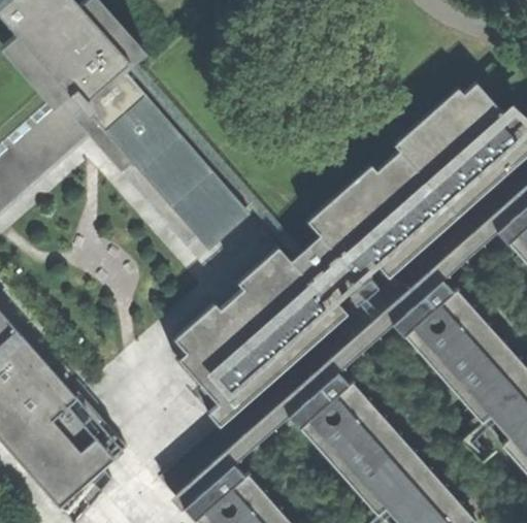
[(3,0),(0,3),(0,10),(22,35),(10,45),(62,105),(89,135),(124,175),(131,169),(188,233),(193,229),(203,241),(245,204),(131,74),(141,65),(139,63),(118,38),(106,47),(75,13),(64,0),(3,0)]
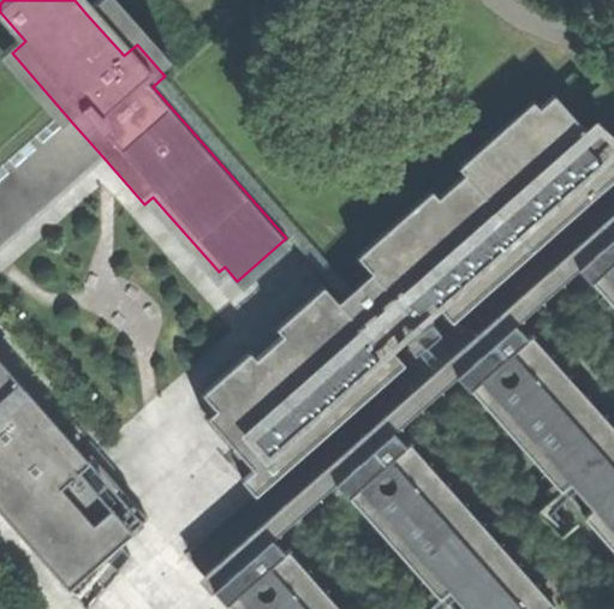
[(114,0),(105,0),(88,16),(124,55),(137,45),(162,73),(172,65),(114,0)]
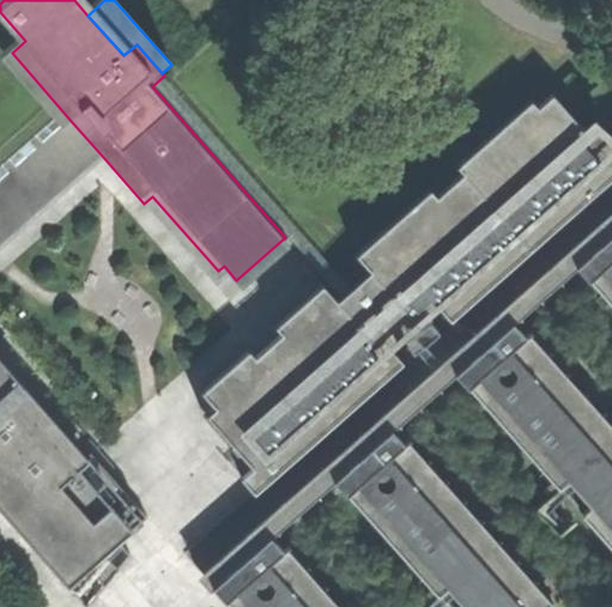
[(252,353),(203,396),(217,413),(208,420),(253,474),(243,483),(256,498),(611,183),(611,146),(597,129),(588,135),(555,98),(540,110),(534,104),(459,170),(465,177),(440,200),(434,193),(358,259),(373,275),(357,289),(340,305),(326,289),(277,331),(284,338),(258,360),(252,353)]
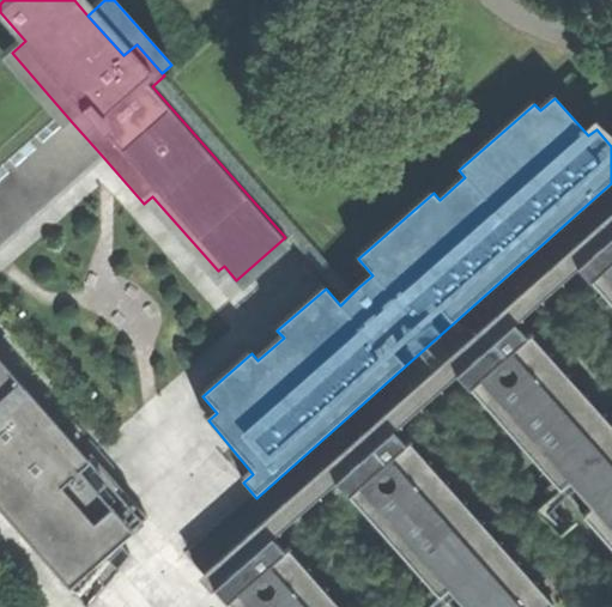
[(72,122),(0,181),(0,247),(103,157),(72,122)]
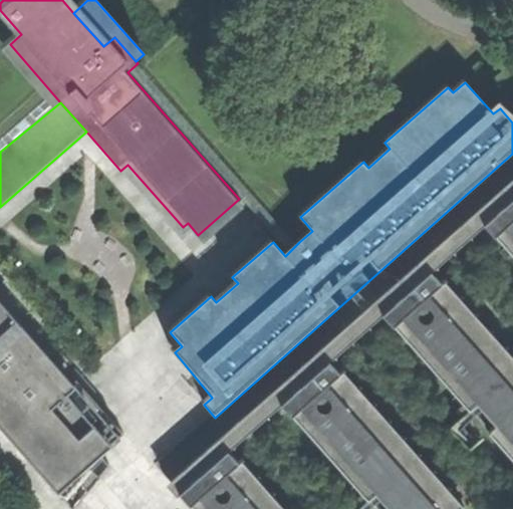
[(512,184),(172,487),(180,496),(229,454),(281,407),(329,364),(382,316),(431,274),(484,227),(512,201),(512,184)]
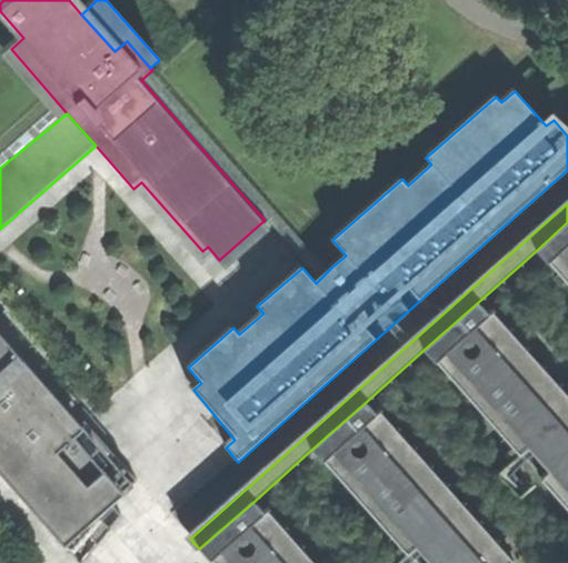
[(567,222),(536,251),(567,287),(567,222)]
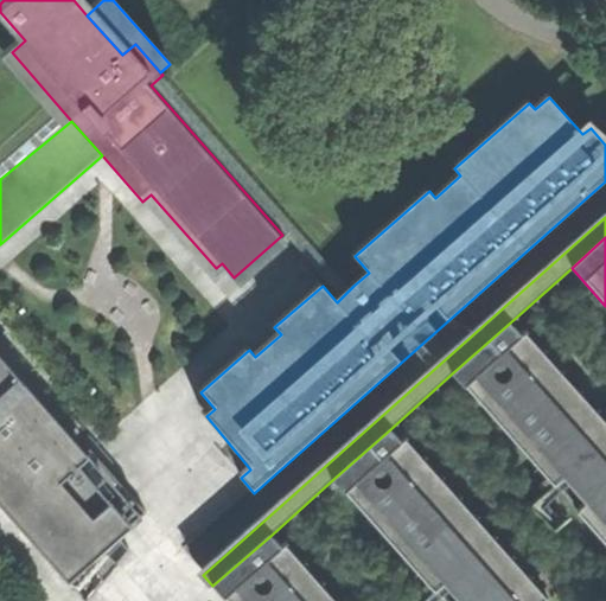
[(509,324),(452,373),(555,490),(565,481),(585,506),(576,513),(605,548),(605,423),(527,334),(523,338),(509,324)]
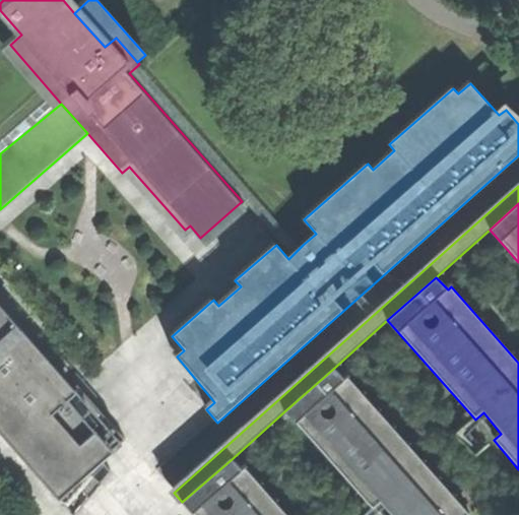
[(0,430),(67,506),(110,467),(95,450),(106,441),(117,454),(130,442),(83,389),(72,399),(51,374),(0,317),(0,430)]
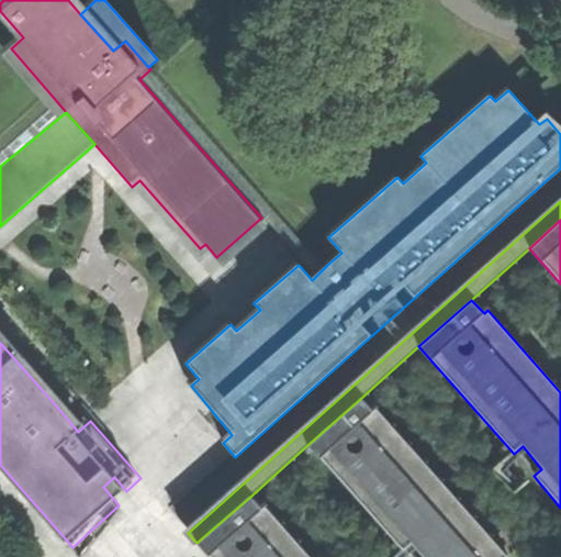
[(360,399),(307,445),(403,553),(412,546),(421,556),(506,556),(377,410),(372,413),(360,399)]
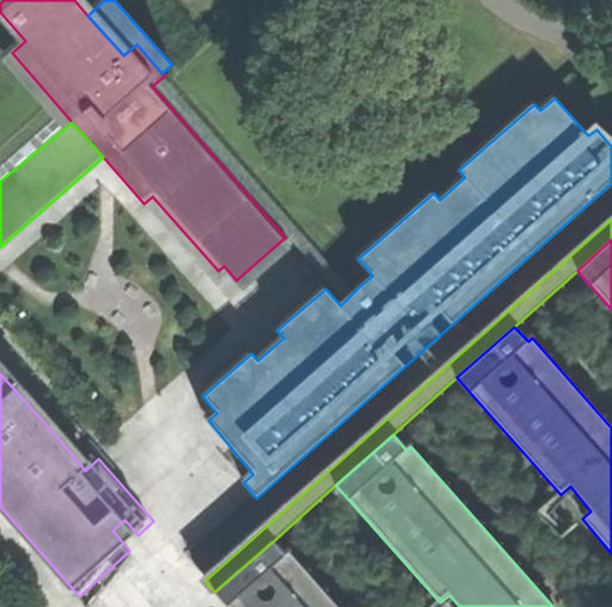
[(273,541),(214,592),(228,606),(339,606),(291,552),(285,556),(273,541)]
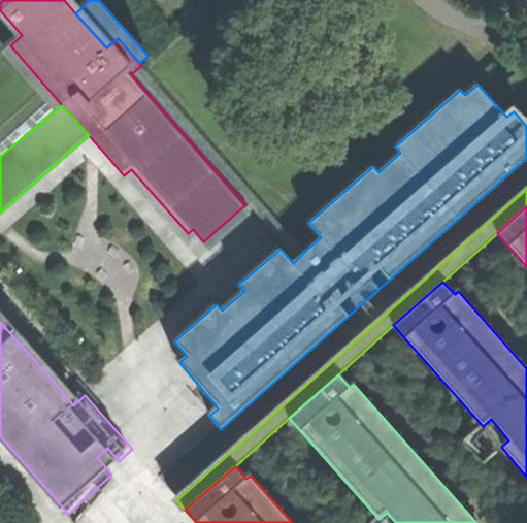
[(113,483),(111,475),(68,514),(73,522),(80,522),(113,483)]
